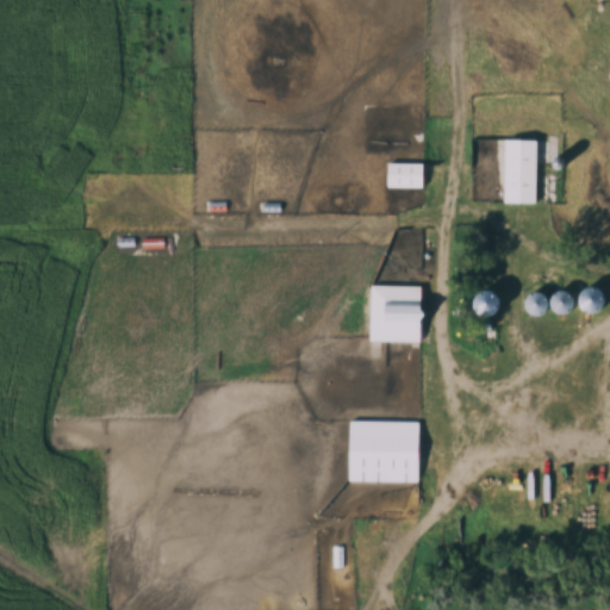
[(506,203),(537,203),(539,139),(506,139),(506,203)]
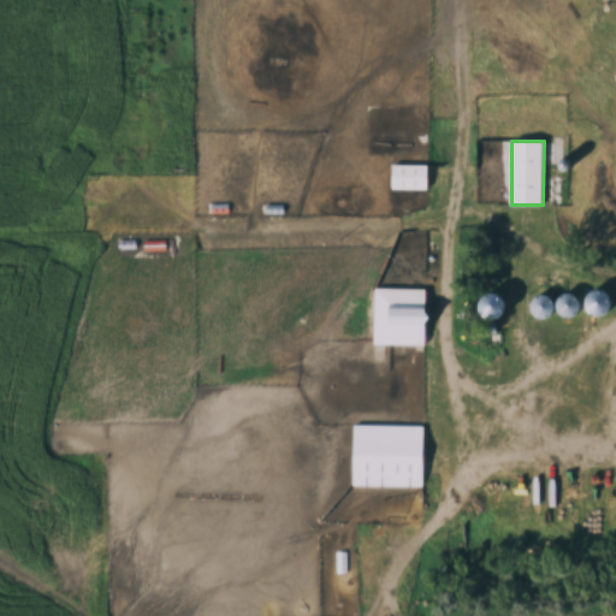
[(428,166),(392,166),(392,189),(428,189),(428,166)]
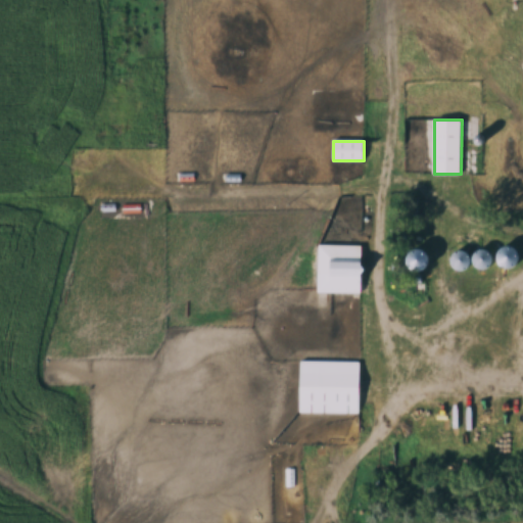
[(506,268),(522,259),(514,244),(498,251),(506,268)]
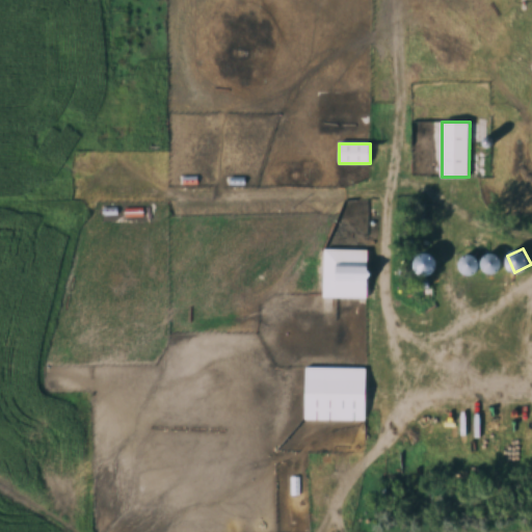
[(370,249),(324,249),(324,297),(370,297),(370,249)]
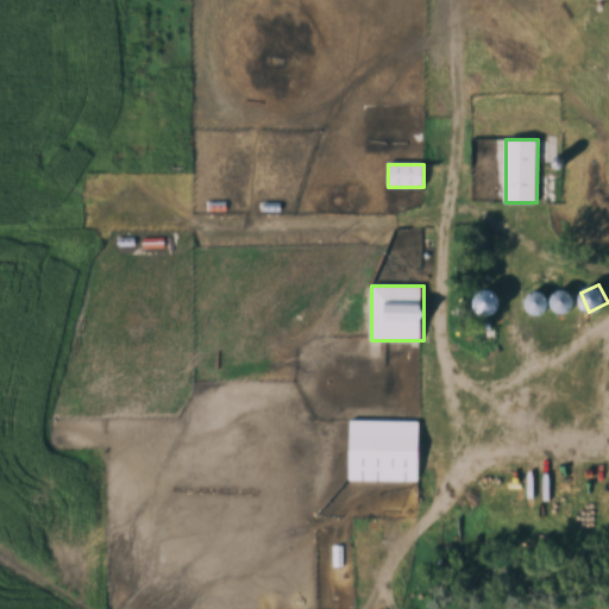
[(502,314),(502,290),(482,290),(482,314),(502,314)]
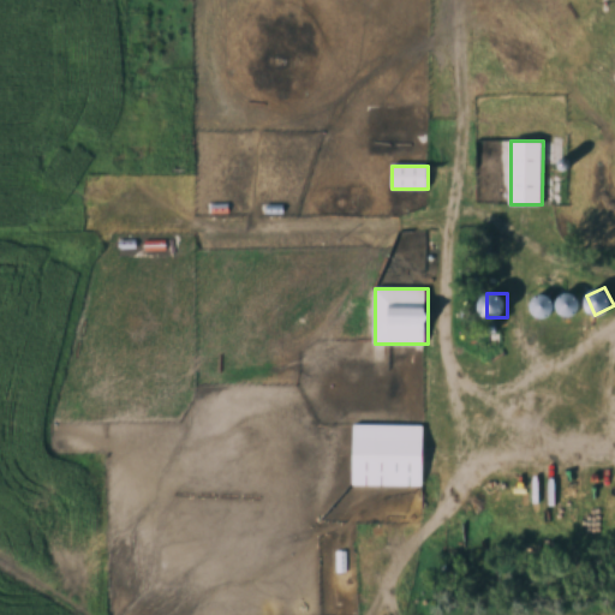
[(580,296),(561,293),(559,312),(578,316),(580,296)]
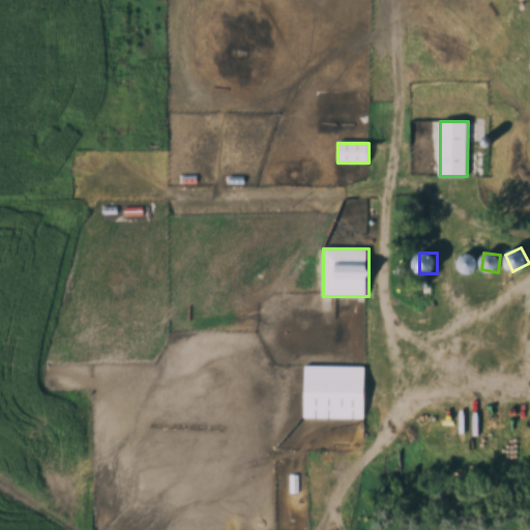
[(462,273),(479,271),(477,254),(460,255),(462,273)]
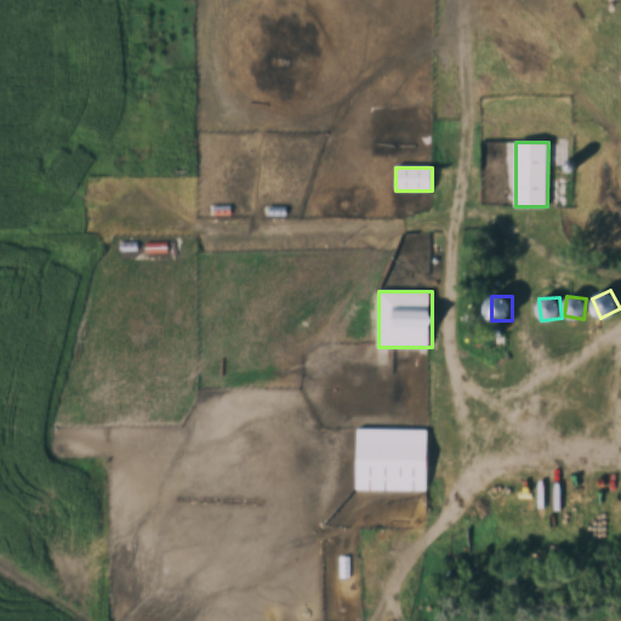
[(428,429),(357,428),(357,490),(428,490),(428,429)]
